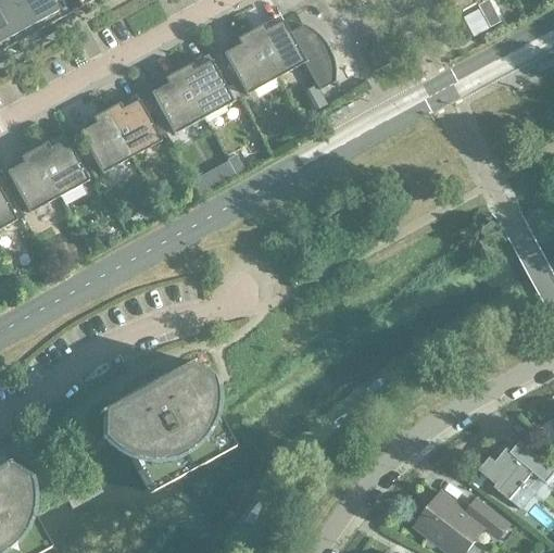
[(40,28),(25,0),(0,0),(0,9),(13,34),(20,30),(23,37),(40,28)]
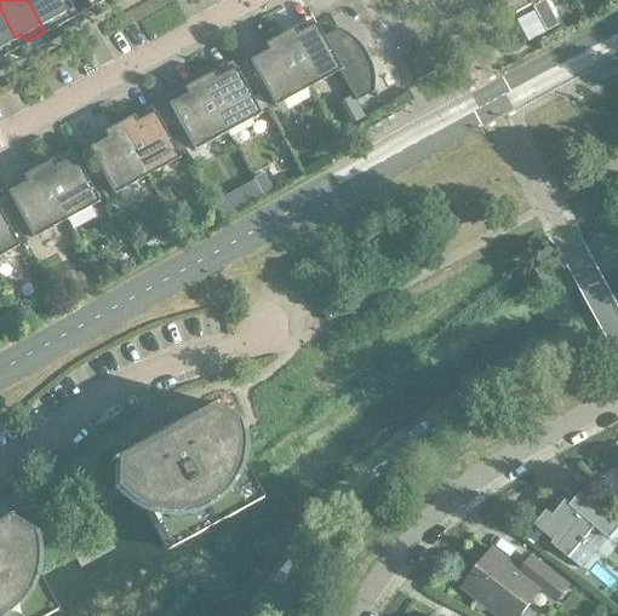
[(28,0),(45,32),(69,18),(59,0),(28,0)]
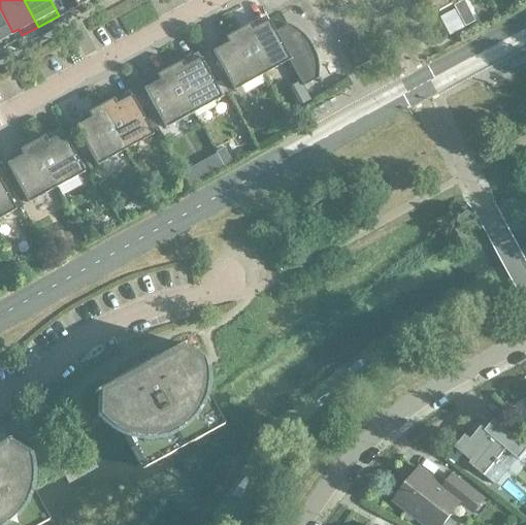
[(426,0),(433,5),(441,9),(441,8),(454,2),(453,0),(426,0)]
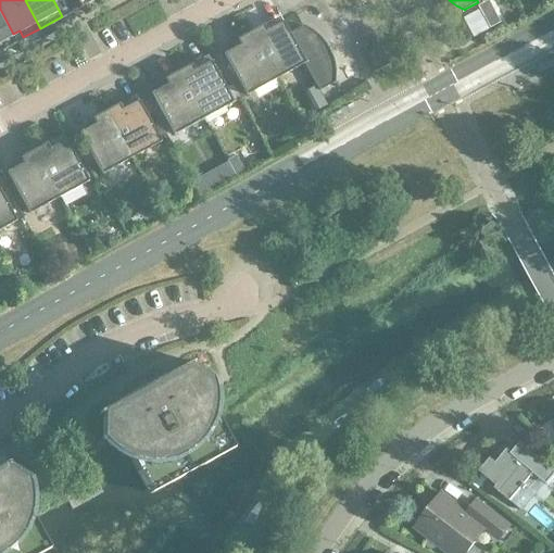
[(13,34),(0,9),(0,49),(12,44),(8,37),(13,34)]
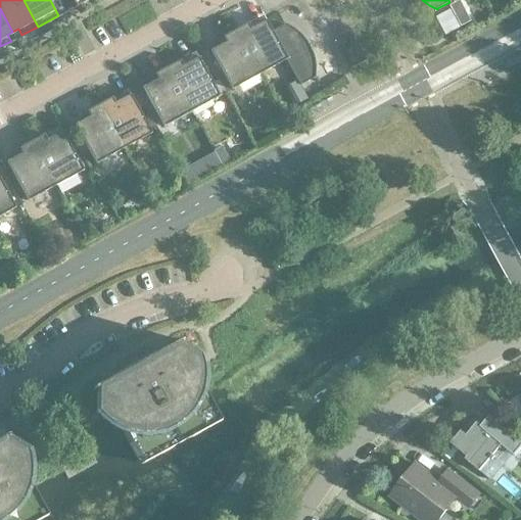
[(468,9),(458,14),(464,25),(474,19),(468,9)]
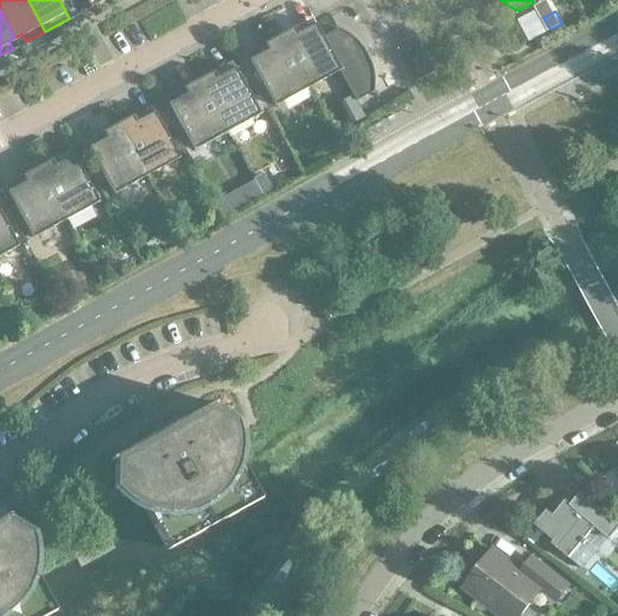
[(533,12),(516,21),(528,42),(545,34),(533,12)]
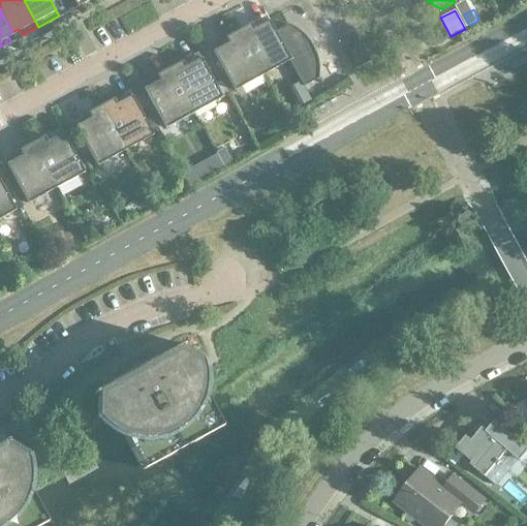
[(251,21),(239,28),(264,72),(290,58),(275,30),(276,29),(270,18),(254,26),(251,21)]
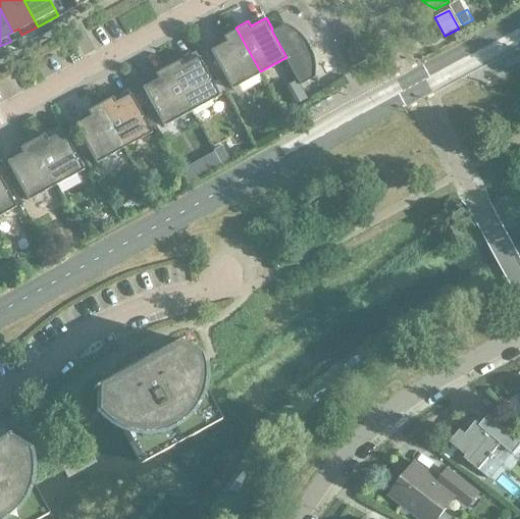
[(299,30),(284,20),(283,22),(272,29),(271,30),(287,57),(300,83),(313,75),(314,75),(315,63),(312,50),(310,51),(307,43),(309,43),(299,30)]
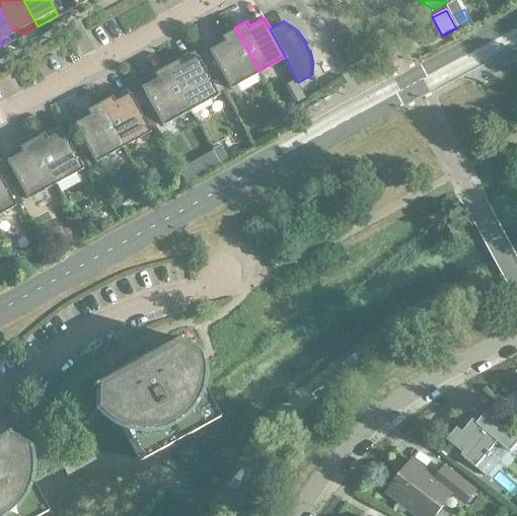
[(259,71),(234,27),(222,34),(224,39),(209,48),(230,86),(259,71)]
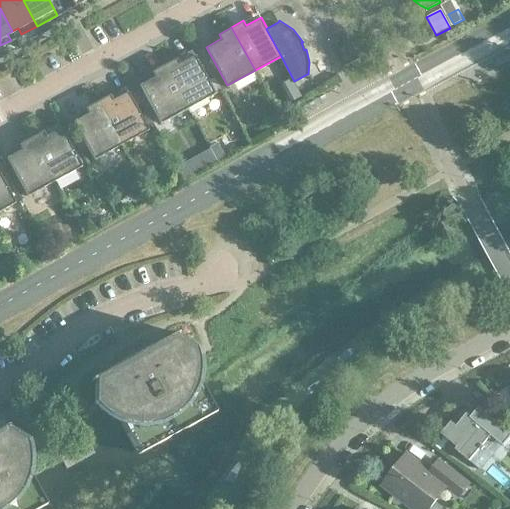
[(349,34),(336,41),(348,63),(361,56),(349,34)]
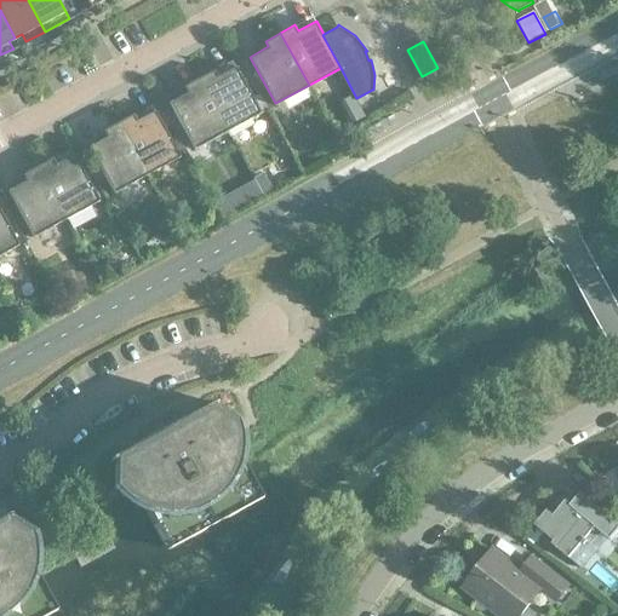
[(215,69),(199,76),(228,130),(261,111),(235,64),(217,75),(215,69)]
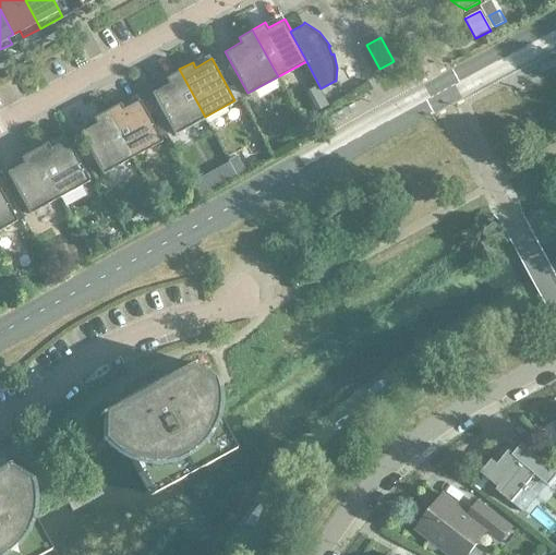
[(205,117),(179,69),(166,76),(169,82),(153,91),(176,132),(205,117)]
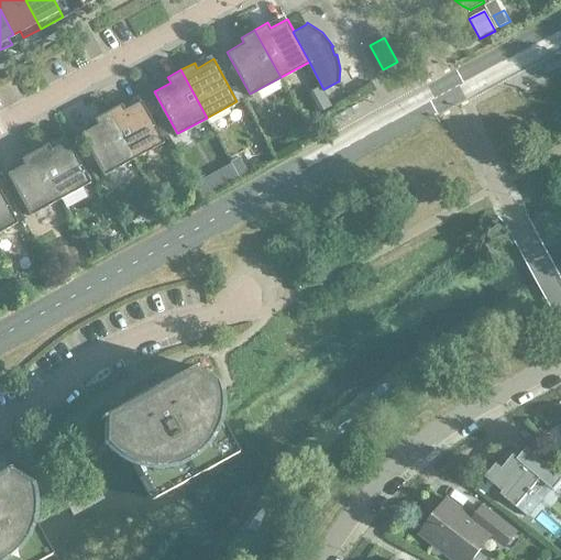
[(121,102),(108,109),(134,157),(164,141),(141,99),(124,108),(121,102)]
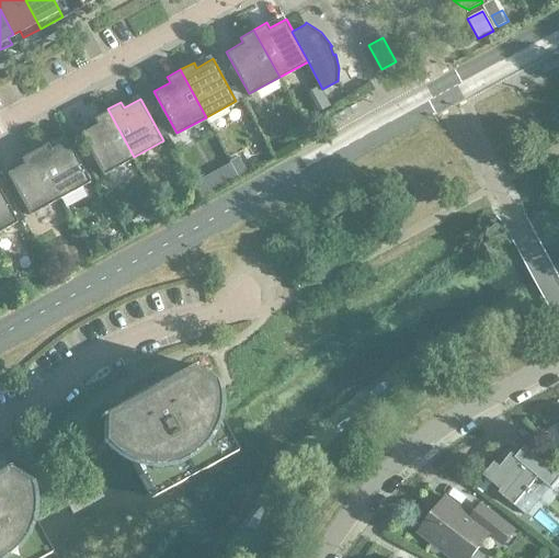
[(134,157),(107,109),(94,116),(97,122),(80,131),(103,173),(134,157)]
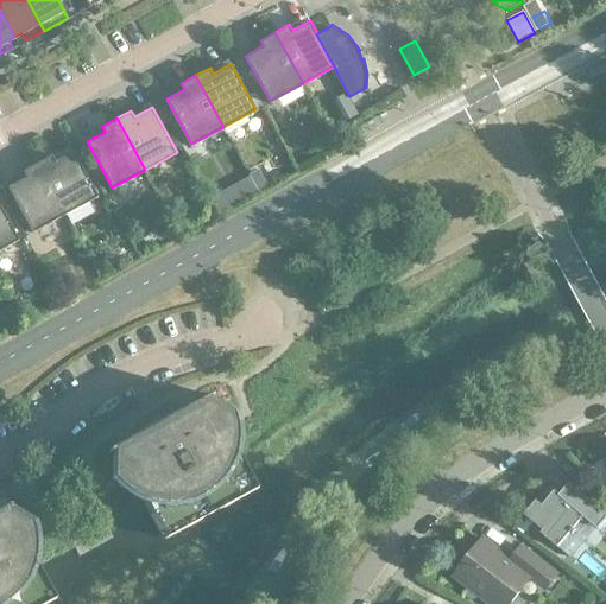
[(52,153),(38,160),(65,213),(98,195),(73,150),(55,159),(52,153)]
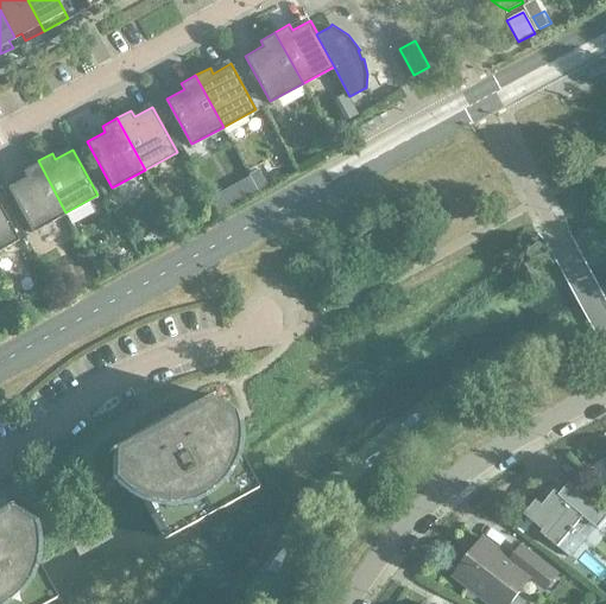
[(65,213),(38,160),(23,169),(26,175),(8,185),(33,230),(65,213)]
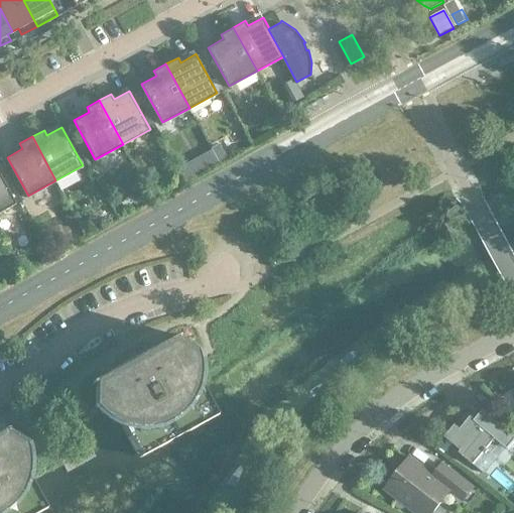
[(228,156),(220,141),(211,145),(219,160),(228,156)]
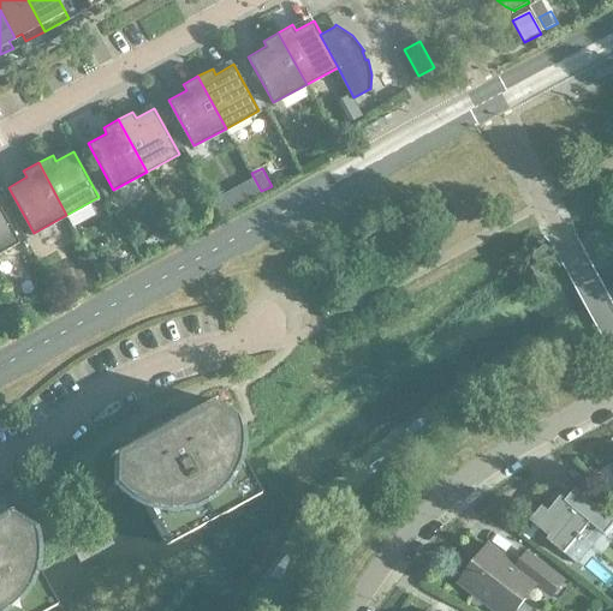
[(234,207),(225,190),(213,196),(221,213),(234,207)]
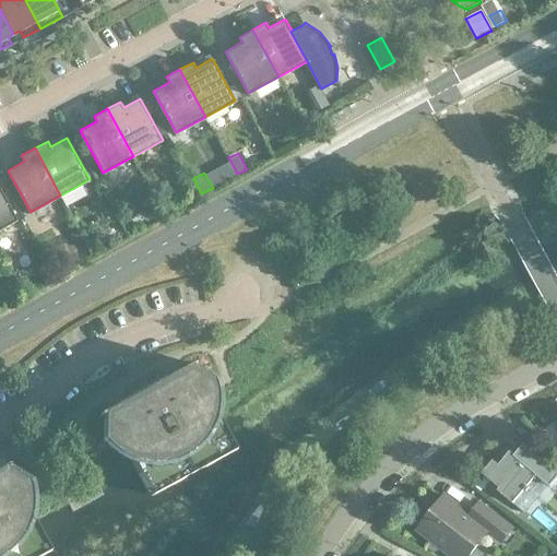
[(0,228),(18,220),(0,187),(0,228)]
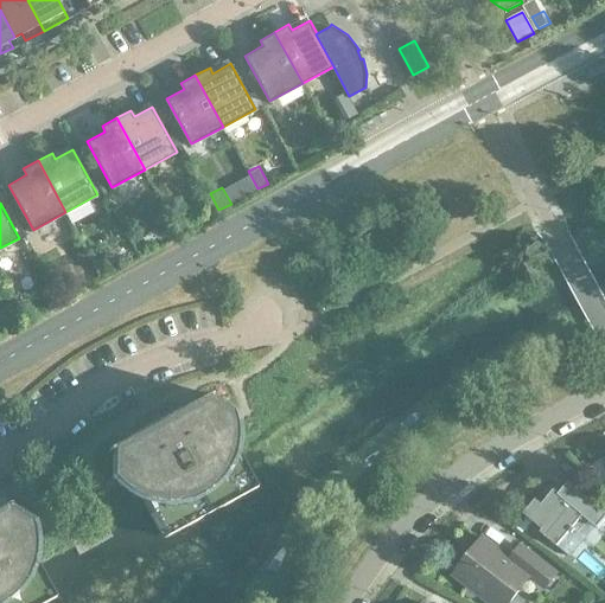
[(27,238),(17,243),(21,251),(31,245),(27,238)]
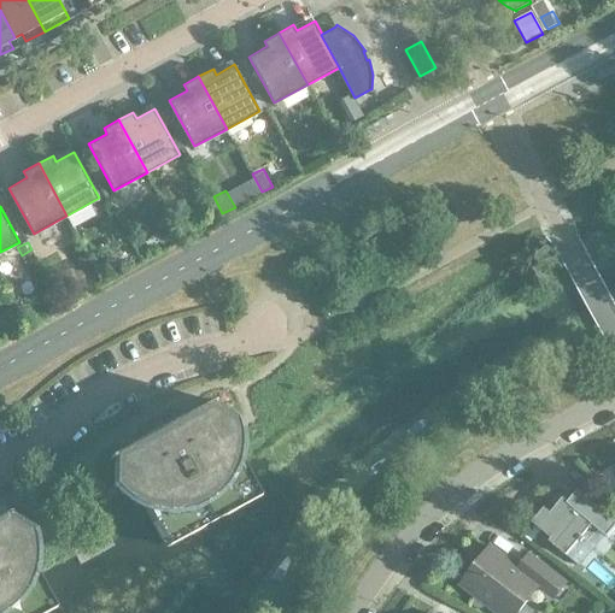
[(21,324),(12,307),(0,312),(0,314),(9,330),(21,324)]
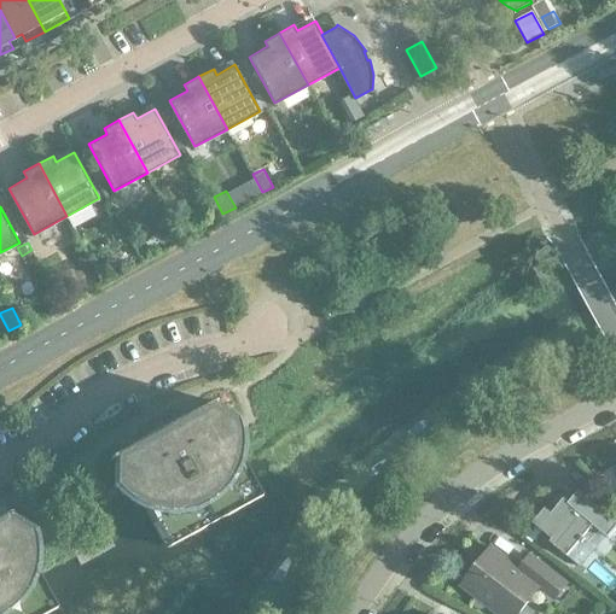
[(214,398),(197,408),(111,455),(112,457),(115,456),(115,485),(116,485),(121,490),(127,495),(133,500),(144,506),(162,538),(184,526),(187,534),(239,507),(234,498),(256,486),(238,454),(239,442),(239,433),(238,426),(237,419),(238,419),(213,403),(215,402),(214,398)]
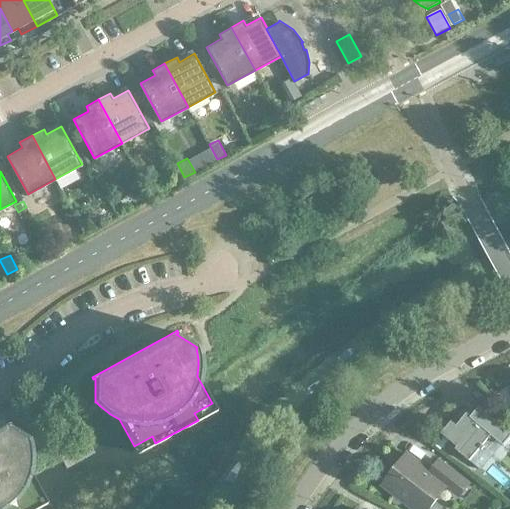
[(458,423),(453,419),(443,431),(459,445),(457,447),(471,459),(481,446),(484,448),(485,446),(488,448),(494,441),(500,447),(509,436),(509,429),(480,405),(472,414),(468,411),(458,423)]
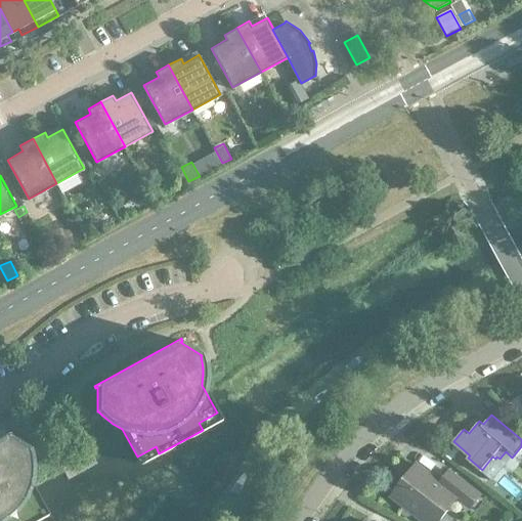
[(8,433),(0,437),(0,520),(27,520),(26,517),(43,508),(29,480),(30,469),(30,463),(29,457),(27,450),(29,449),(6,436),(9,435),(8,433)]
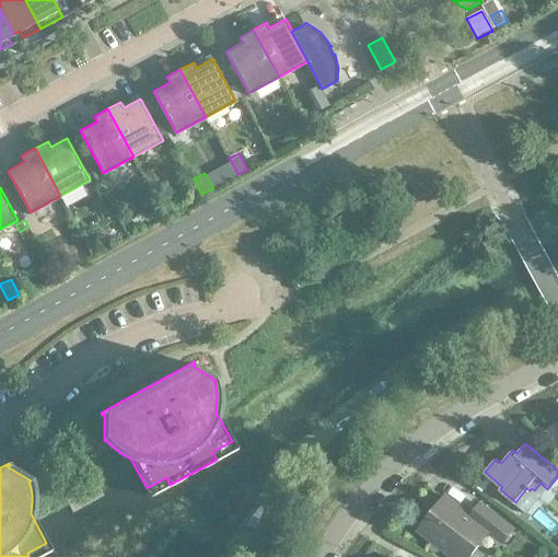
[(481,502),(472,514),(446,495),(420,529),(456,556),(468,556),(486,534),(500,545),(513,528),(481,502)]
